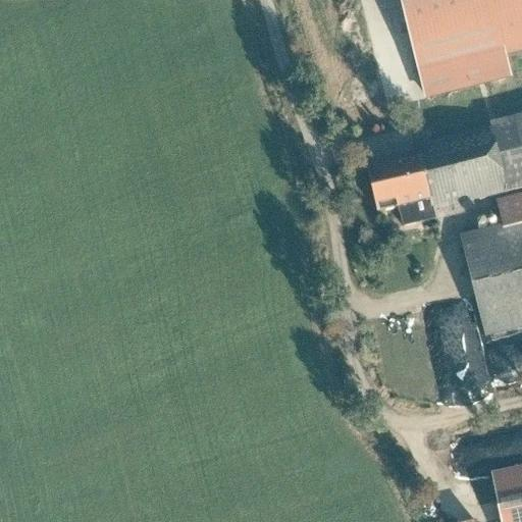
[(521,54),(521,0),(398,0),(424,104),(515,82),(509,58),(521,54)]
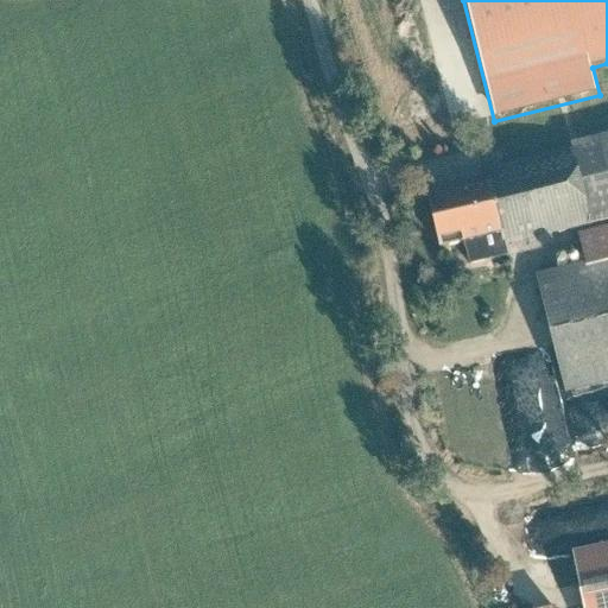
[(435,189),(448,241),(512,227),(517,239),(607,217),(607,130),(574,137),(575,143),(491,162),(494,176),(435,189)]
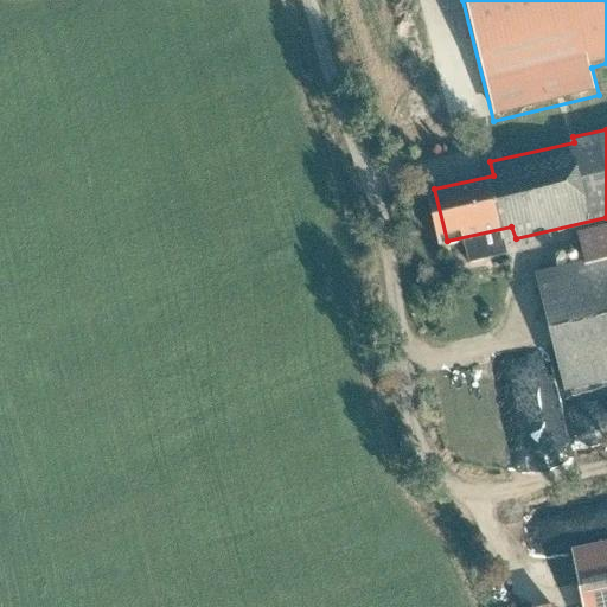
[(606,253),(538,269),(563,385),(606,376),(606,253)]
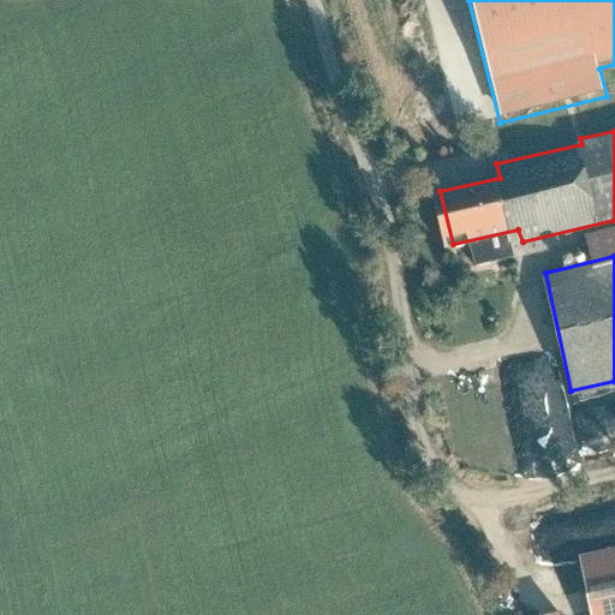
[(459,425),(470,449),(507,431),(496,408),(459,425)]
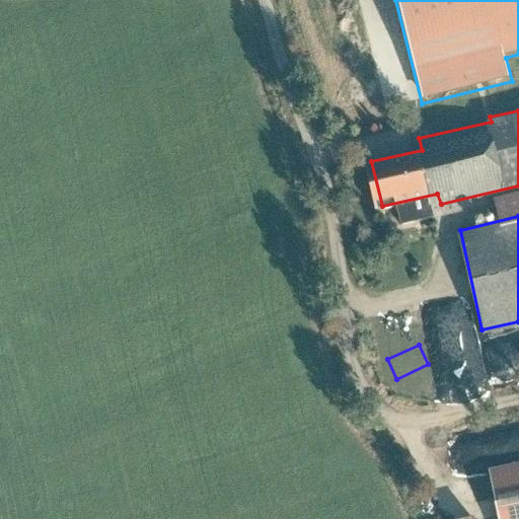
[(518,518),(518,467),(491,474),(500,518),(518,518)]
